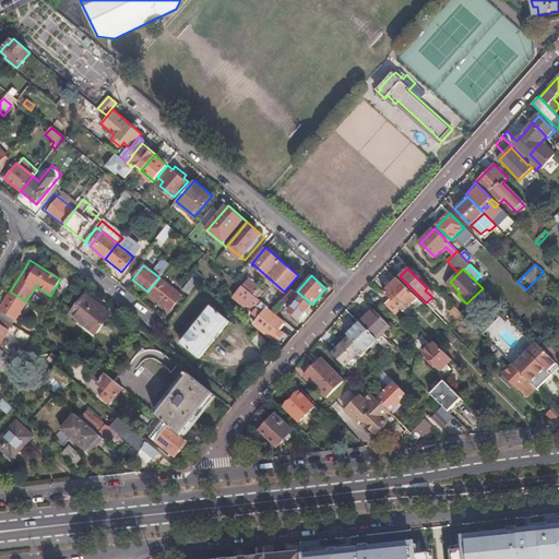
[(183,289),(191,295),(201,283),(193,276),(183,289)]
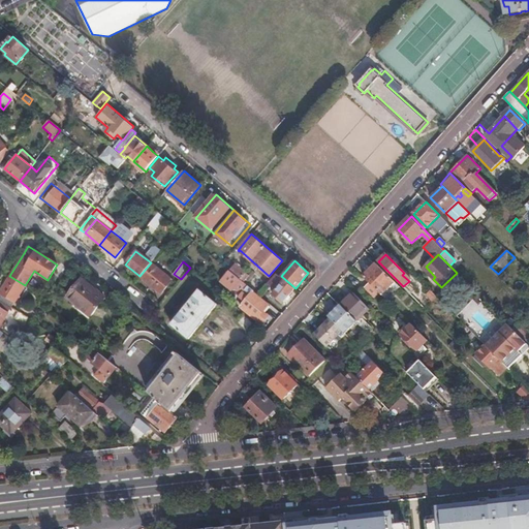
[(151,262),(139,276),(151,285),(161,293),(173,280),(151,262)]
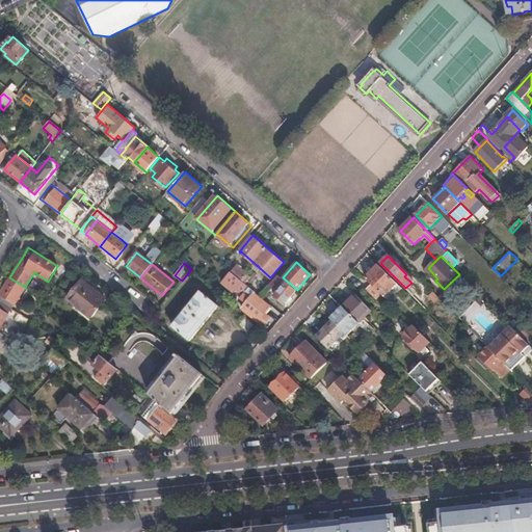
[(237,265),(231,271),(242,281),(247,274),(237,265)]
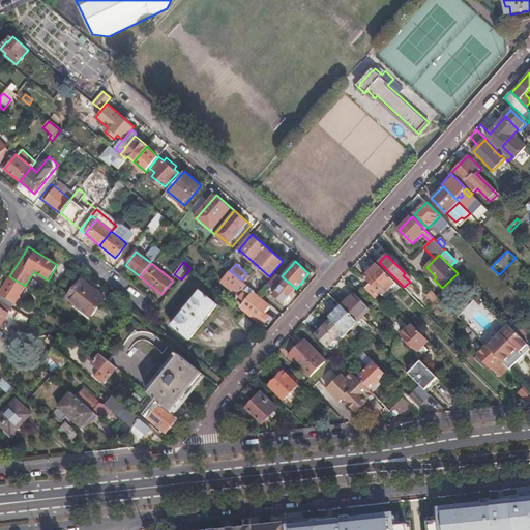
[(379,292),(382,295),(394,283),(377,264),(363,276),(370,283),(379,292)]
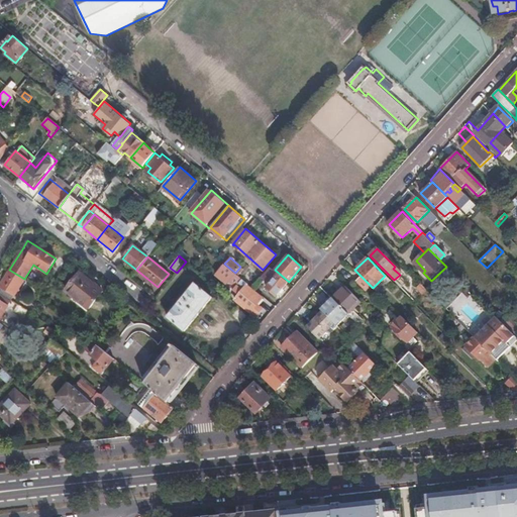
[(277,295),(289,282),(275,270),(271,267),(262,276),(271,283),(267,287),(277,295)]
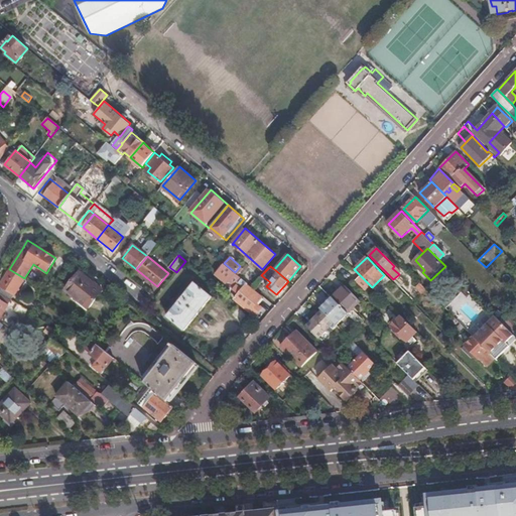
[(24,278),(9,269),(0,284),(0,285),(15,294),(24,278)]
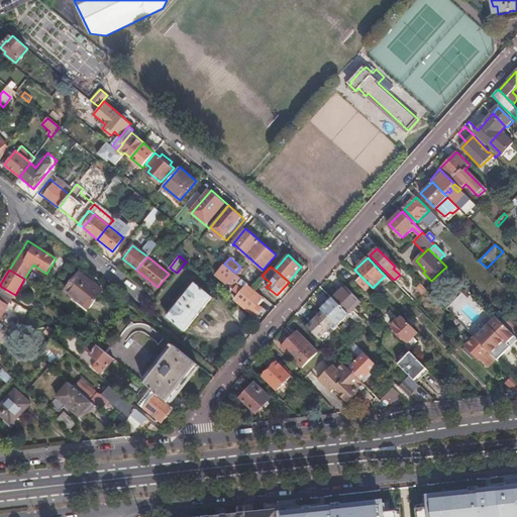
[(78,273),(65,290),(88,308),(101,291),(78,273)]
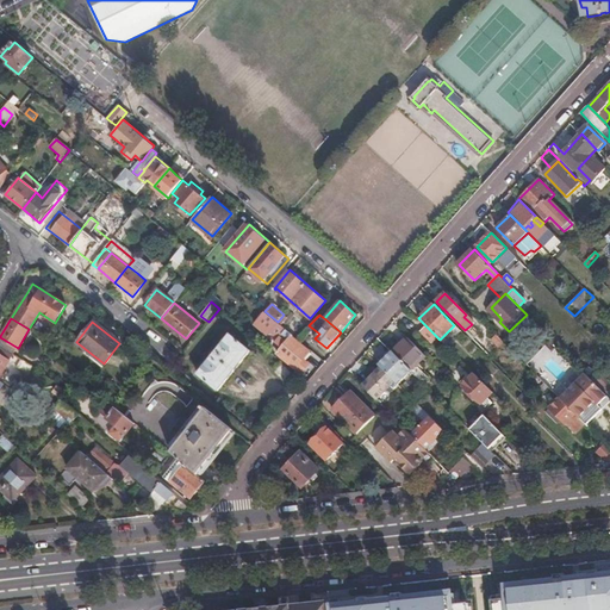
[(430,342),(436,336),(425,325),(419,331),(430,342)]
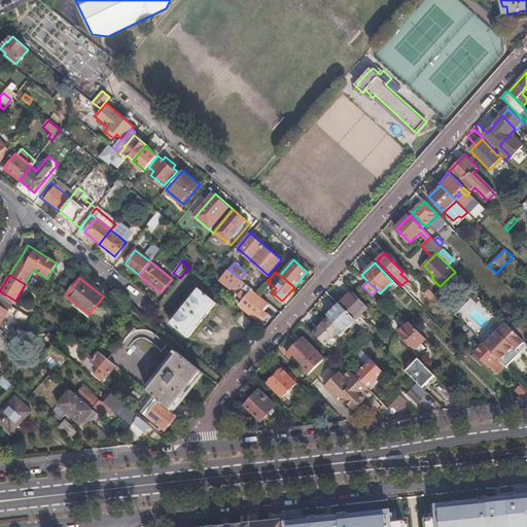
[(252,291),(253,289),(247,284),(244,288),(250,293),(240,305),(261,322),(267,316),(261,311),(268,304),(252,291)]
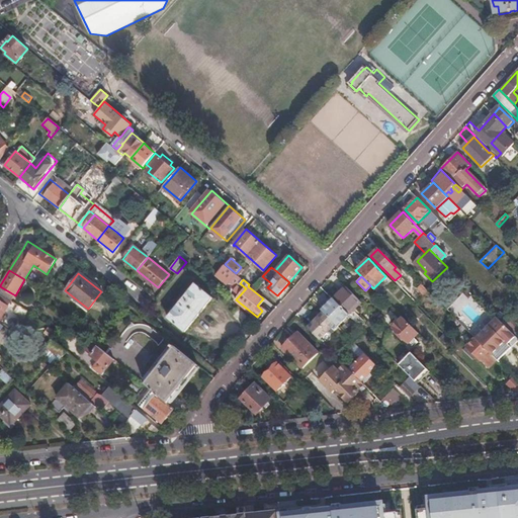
[(195,283),(168,317),(185,331),(212,297),(195,283)]
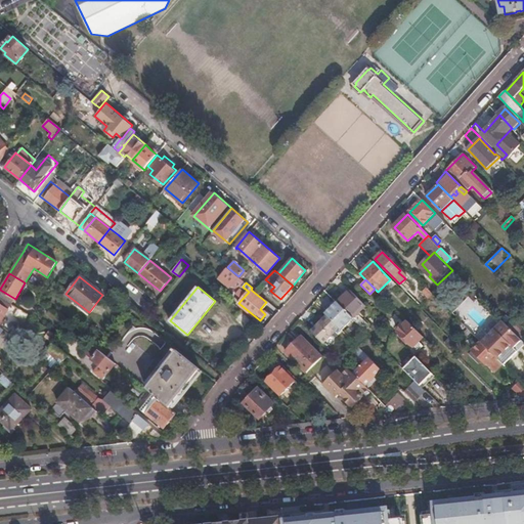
[(434,295),(427,288),(423,292),(430,299),(434,295)]
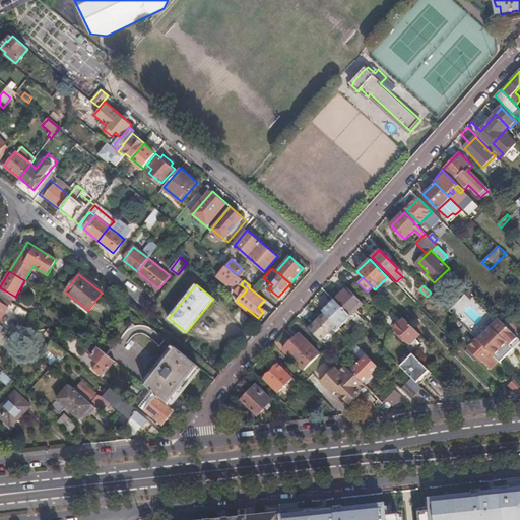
[(0,295),(11,303),(13,300),(15,297),(0,287),(0,295)]
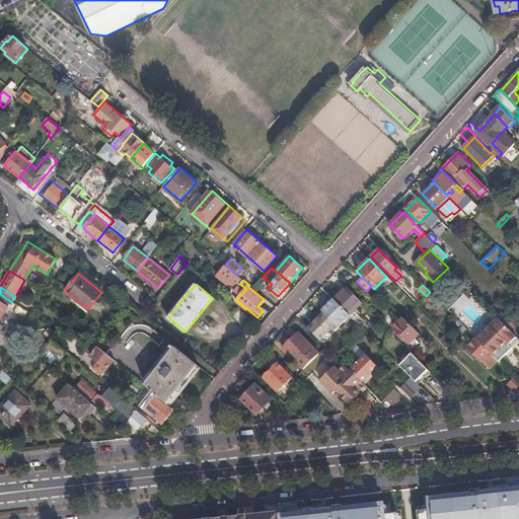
[(347,287),(334,299),(350,315),(360,325),(364,321),(356,312),(355,313),(353,311),(363,302),(347,287)]
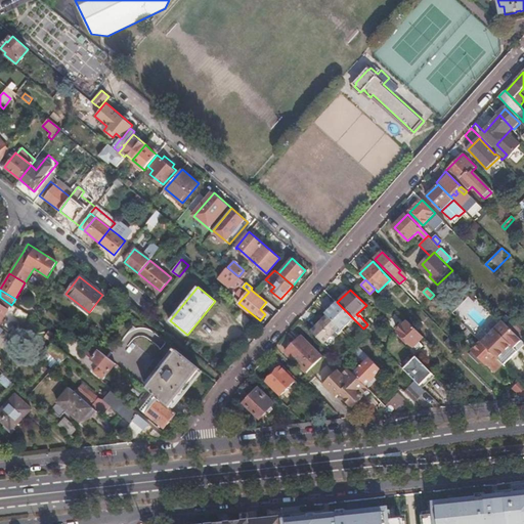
[(410,290),(407,292),(419,304),(422,301),(410,290)]
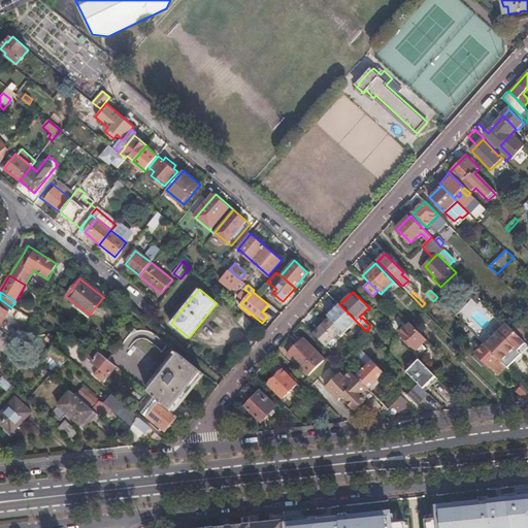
[(11,307),(0,299),(0,307),(8,312),(11,307)]
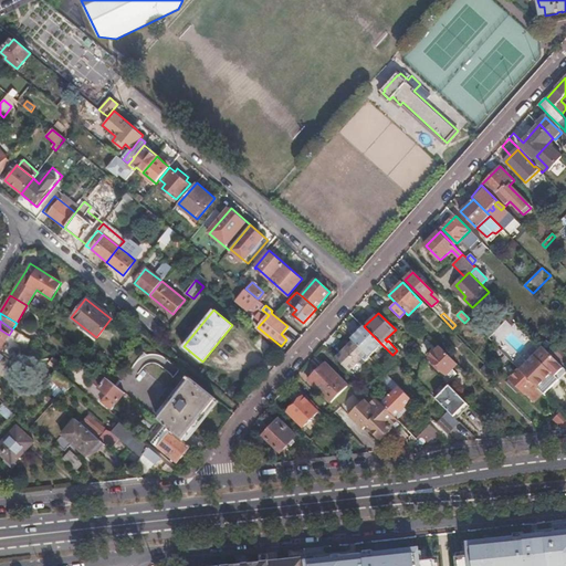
[(350,338),(354,341),(366,353),(369,356),(381,344),(364,326),(363,326),(350,338)]
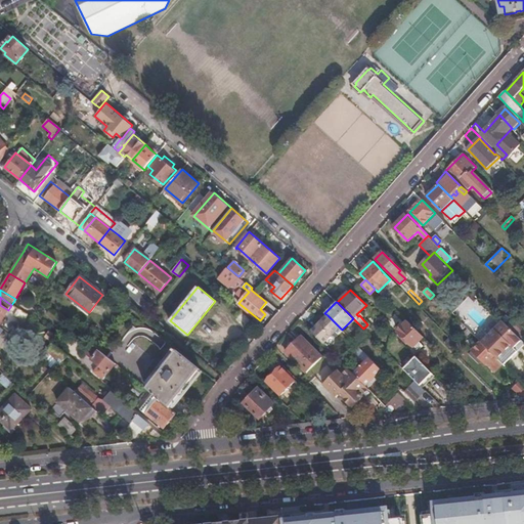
[(0,323),(8,310),(0,305),(0,323)]
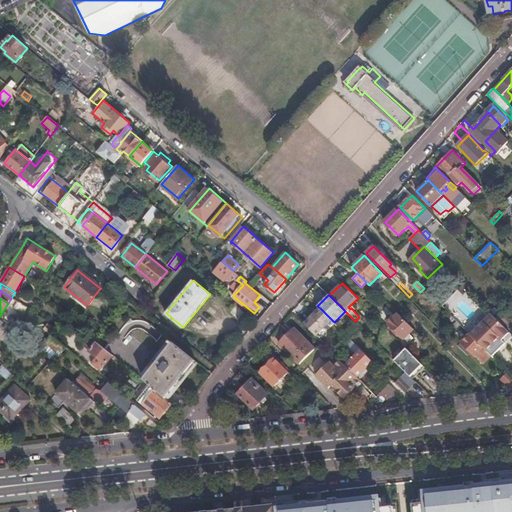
[(32,310),(11,298),(8,303),(11,306),(28,316),(32,310)]
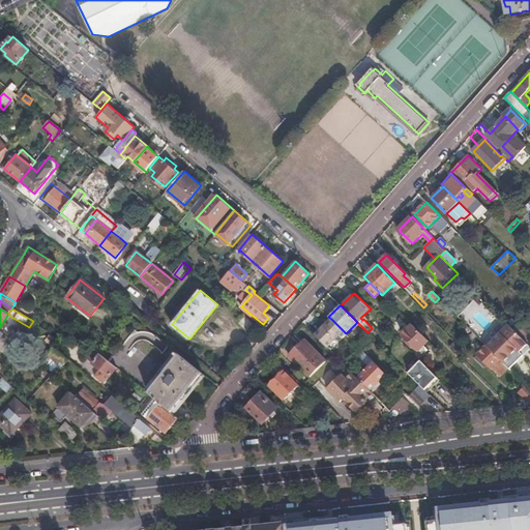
[(331,319),(316,335),(327,346),(343,330),(331,319)]
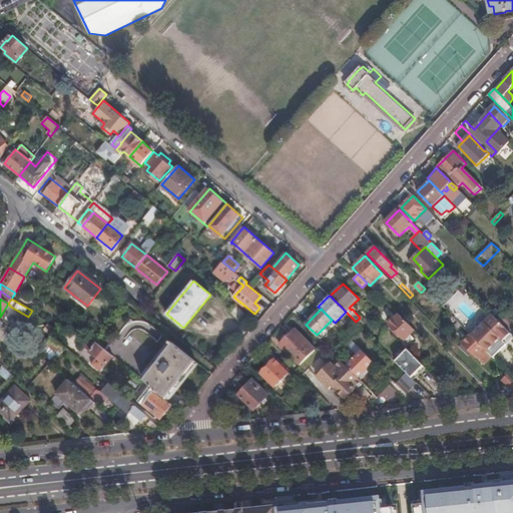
[(497,319),(511,333),(512,331),(512,316),(507,310),(497,319)]
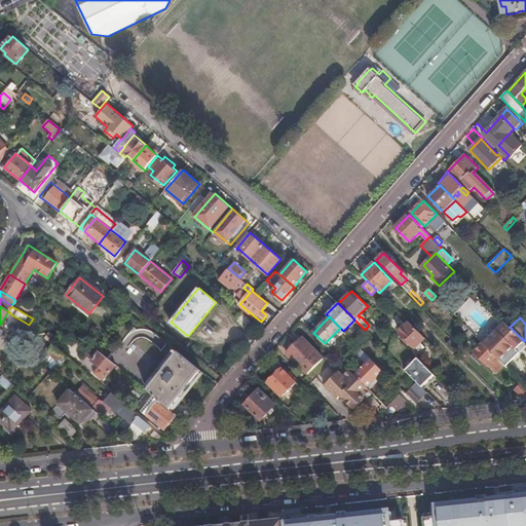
[(416,348),(425,339),(409,323),(400,332),(416,348)]
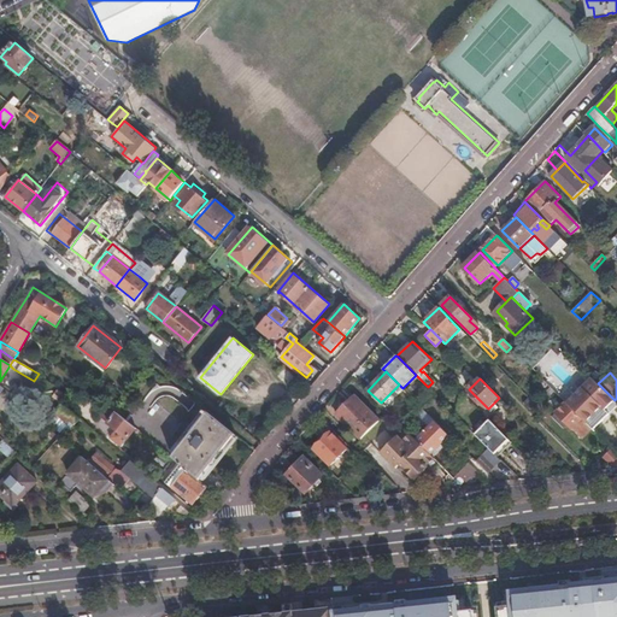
[(550,395),(554,391),(542,378),(538,383),(550,395)]
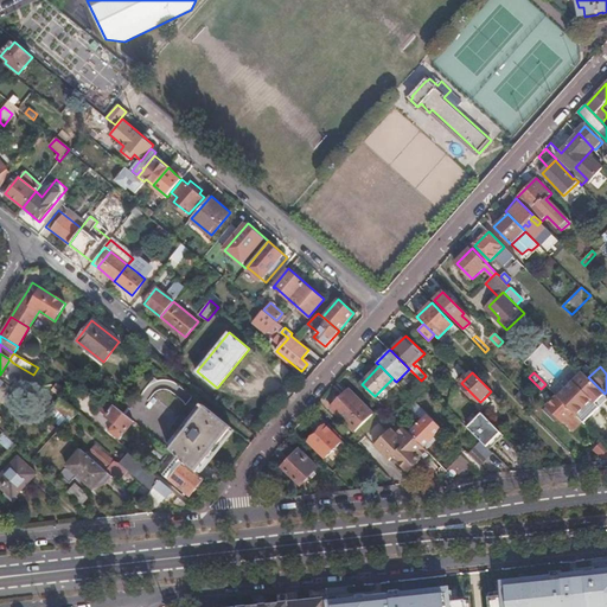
[(606,395),(605,394),(588,377),(583,374),(558,397),(579,416),(593,402),(596,404),(606,395)]
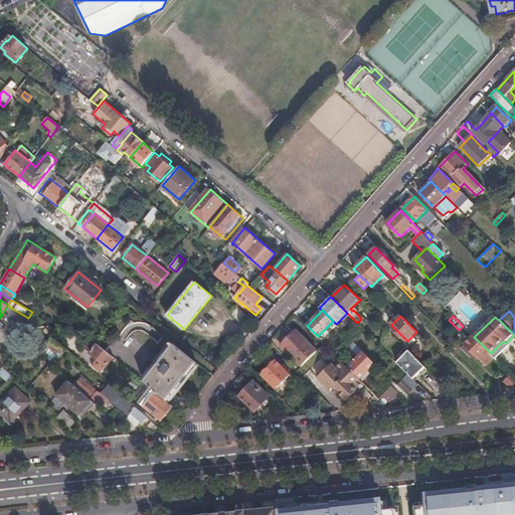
[(283,346),(302,366),(317,351),(298,331),(283,346)]
